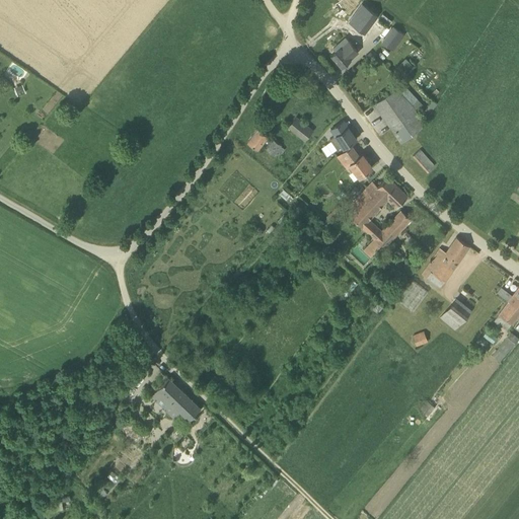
[(361,4),(347,21),(361,32),(375,16),(361,4)]
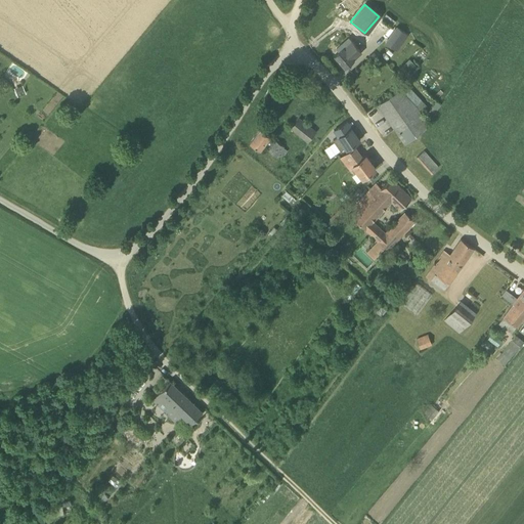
[(397,27),(386,43),(396,50),(407,35),(397,27)]
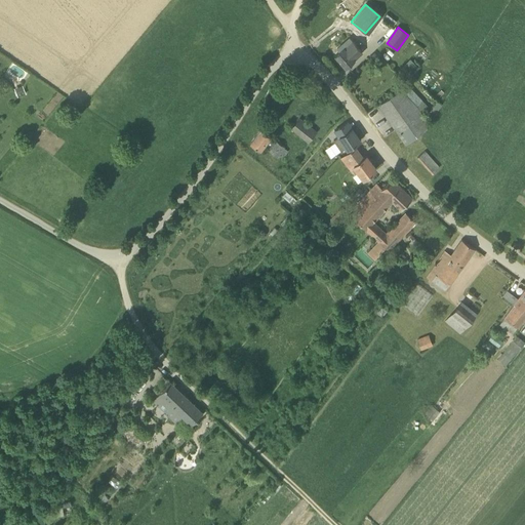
[(334,55),(346,68),(355,59),(355,58),(362,52),(350,38),(337,48),(339,51),(334,55)]
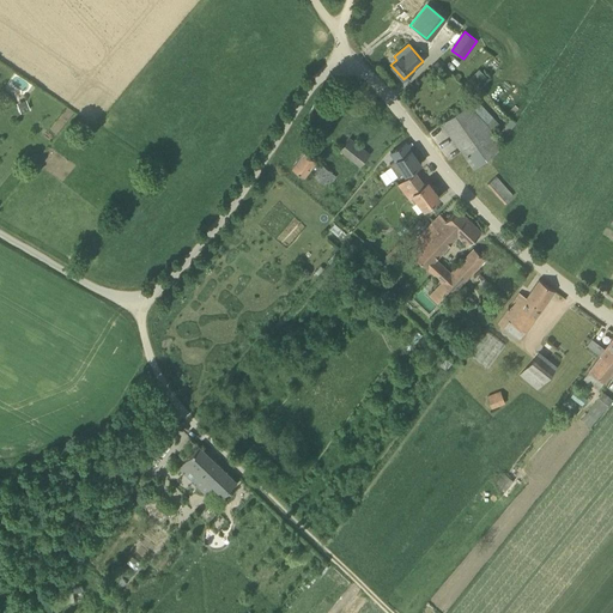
[(471,77),(475,80),(479,85),(487,76),(484,72),(479,68),(471,77)]
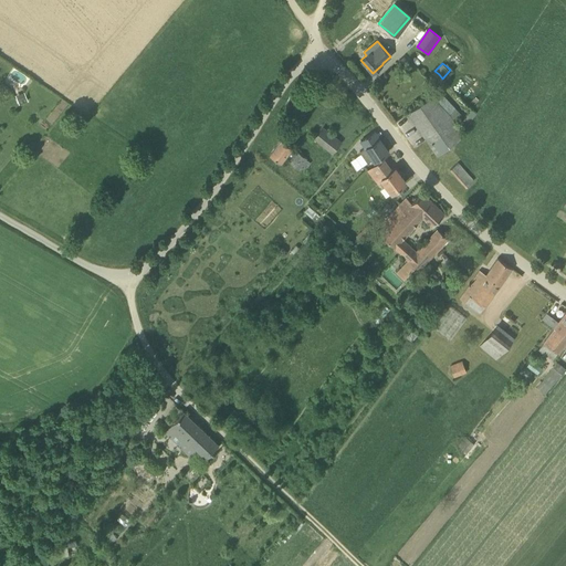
[(14,95),(18,105),(27,102),(23,93),(14,95)]
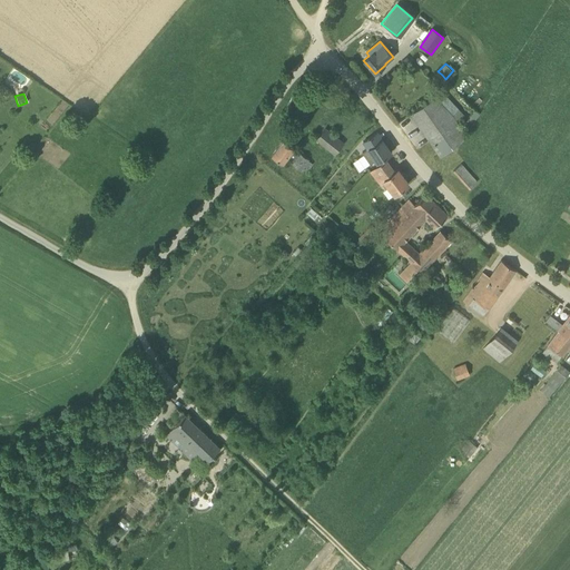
[(454,117),(435,97),(410,115),(440,157),(467,136),(454,117)]
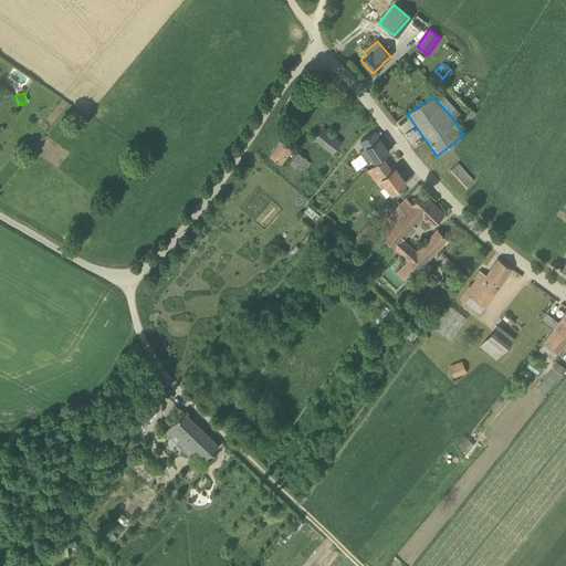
[(314,138),(323,145),(332,153),(341,142),(323,128),(314,138)]
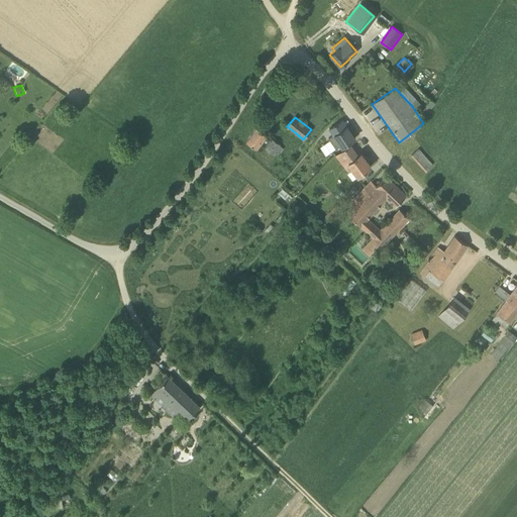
[(341,121),(329,129),(334,135),(329,138),(336,150),(353,139),(354,138),(346,126),(342,120),(341,120),(341,121)]
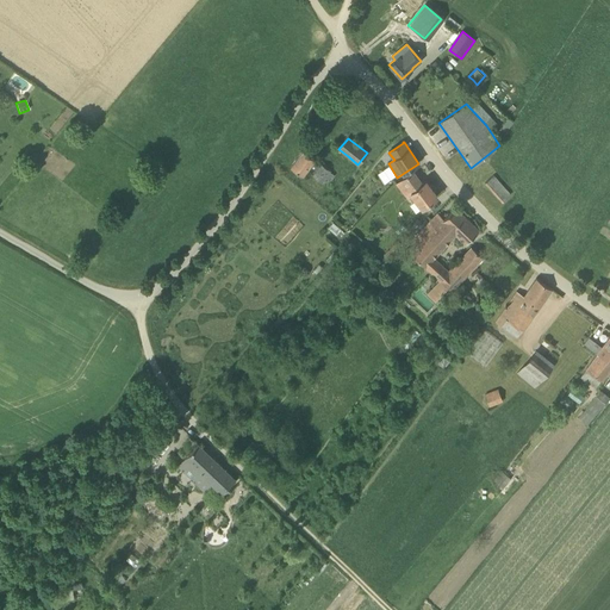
[(303,150),(291,167),(303,175),(307,168),(313,173),(321,162),(303,150)]
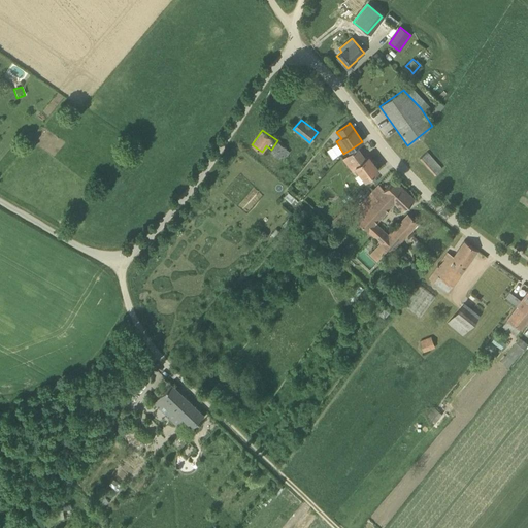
[(33,135),(29,132),(25,137),(29,141),(33,135)]
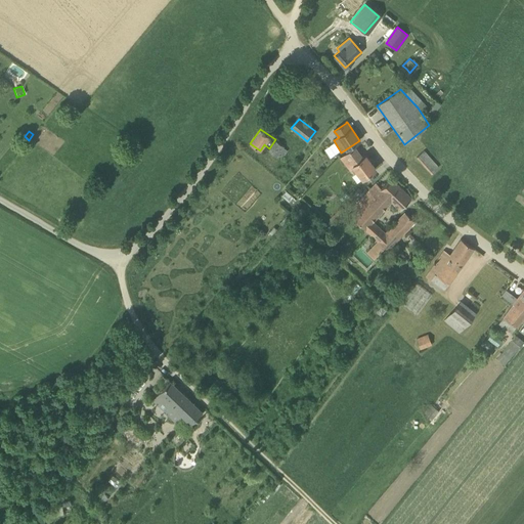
[(354,146),(341,158),(350,170),(354,167),(362,178),(376,169),(365,156),(362,158),(354,146)]
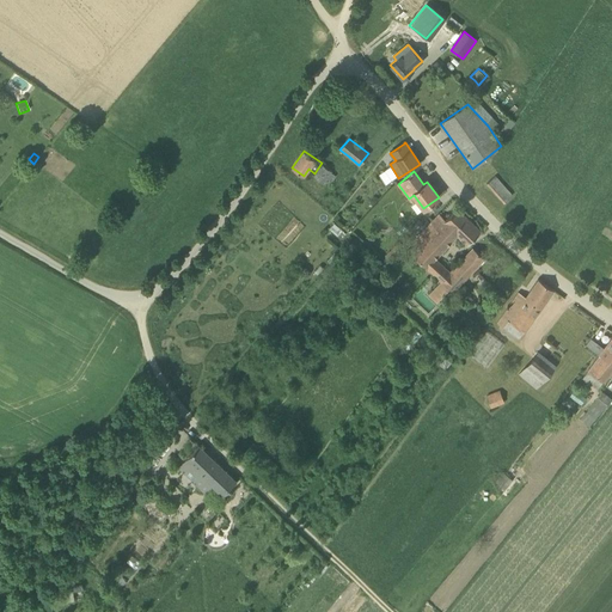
[(495,177),(487,183),(505,202),(512,196),(495,177)]
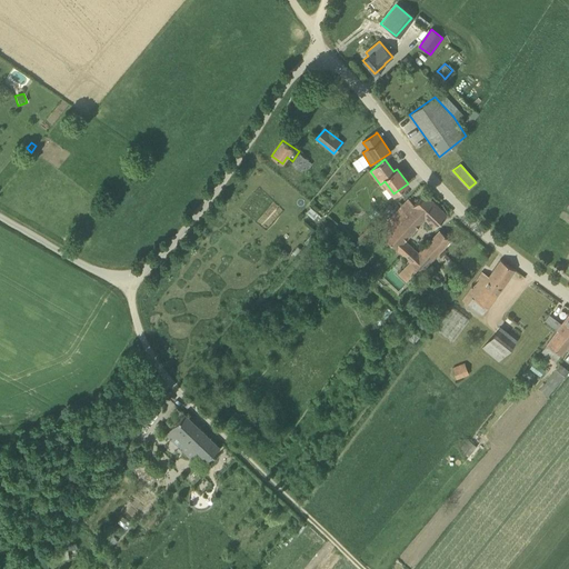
[(378,231),(397,249),(410,260),(398,273),(406,281),(418,268),(421,271),(450,240),(439,230),(419,252),(406,240),(425,218),(435,227),(447,213),(425,193),(412,206),(407,201),(378,231)]
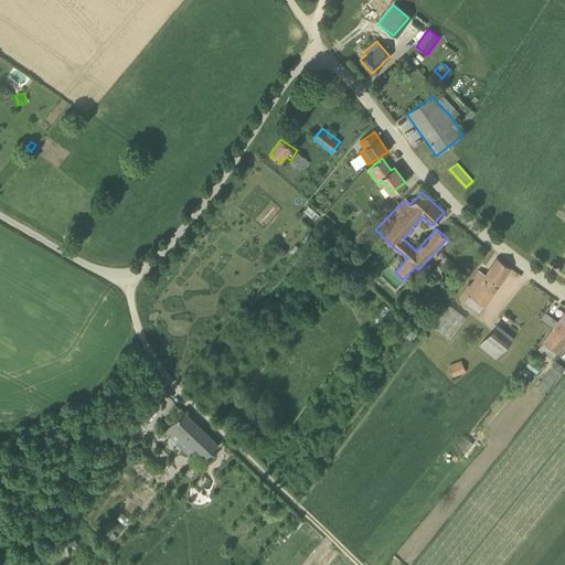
[(360,242),(373,227),(368,223),(355,236),(360,242)]
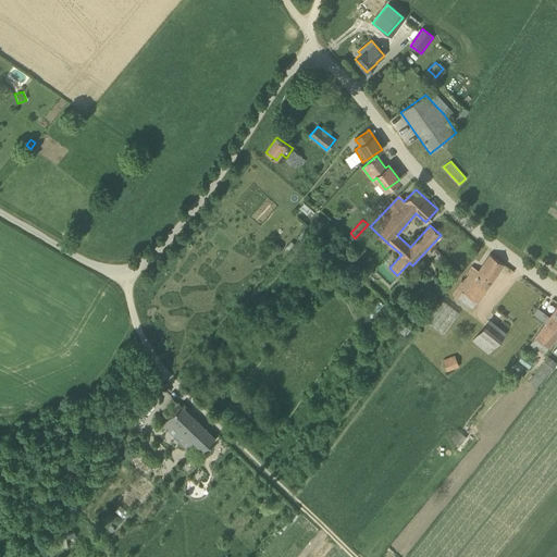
[(479,300),(504,264),(490,255),(479,271),(472,267),(454,293),(458,296),(459,296),(473,306),(478,300),(479,300)]
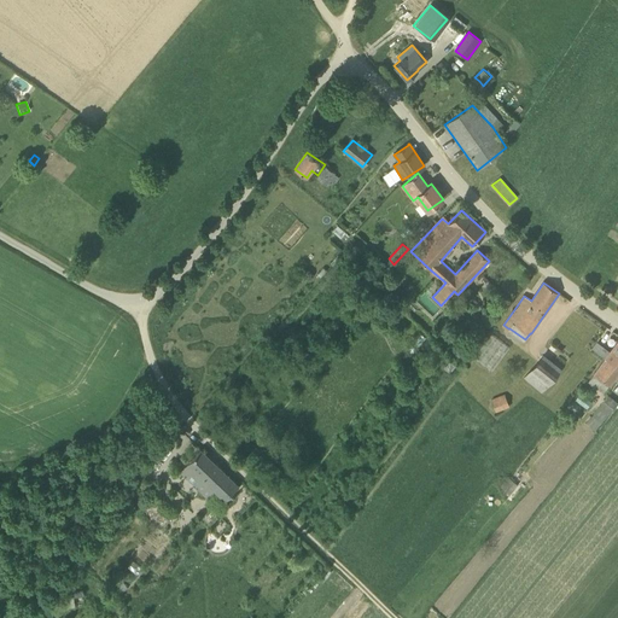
[(617,367),(617,342),(611,351),(596,340),(592,348),(606,359),(617,367)]
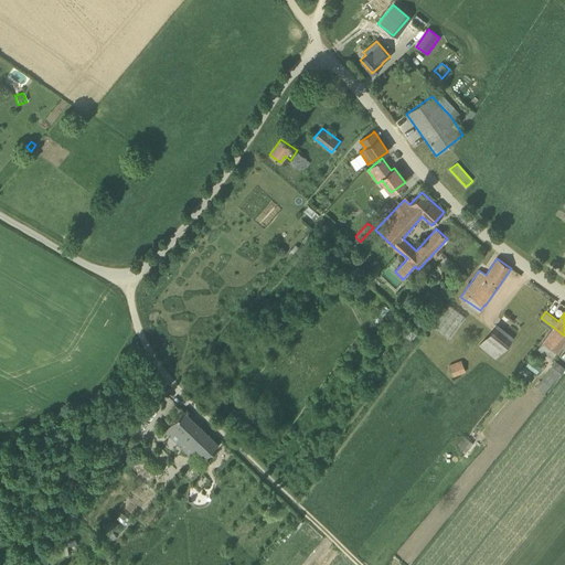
[(499,323),(479,344),(494,360),(515,338),(499,323)]
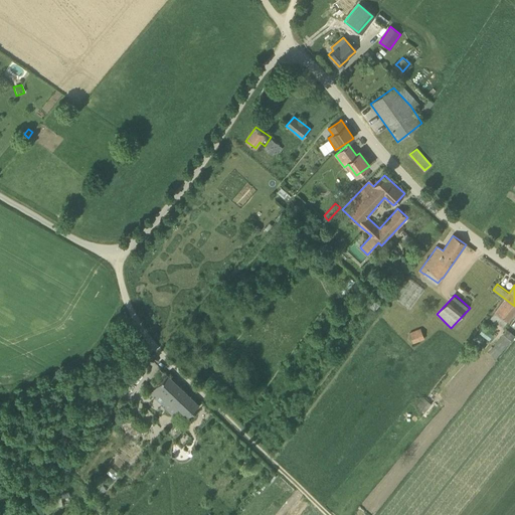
[(514,312),(514,306),(505,299),(491,318),(504,328),(514,312)]
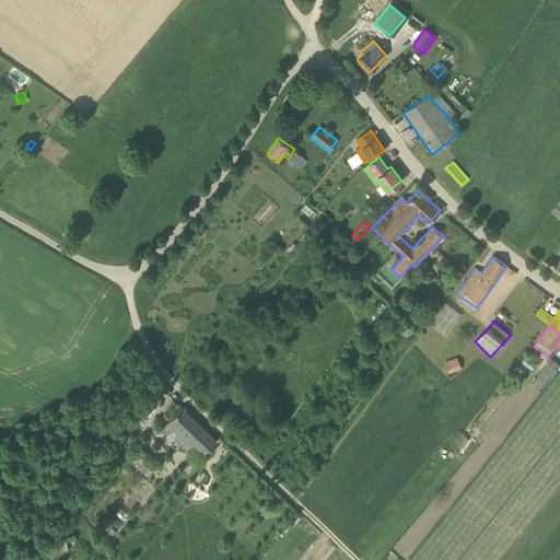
[(536,364),(525,356),(521,362),(532,371),(536,364)]
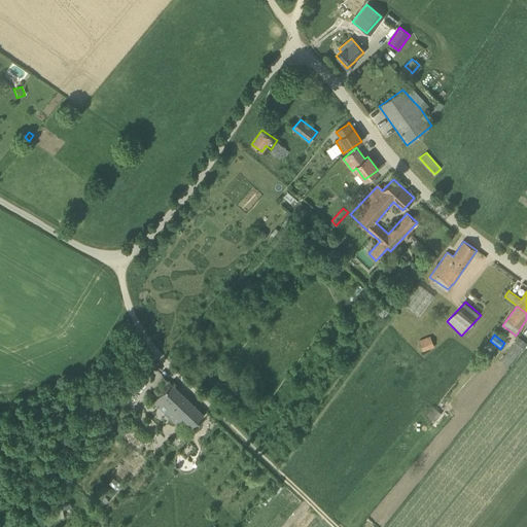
[(430,337),(418,341),(422,351),(434,347),(430,337)]
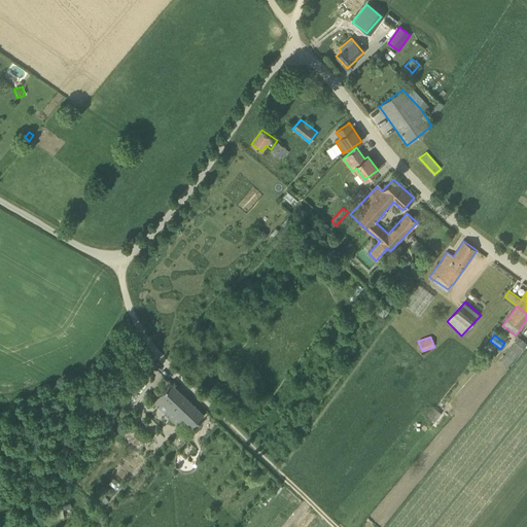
[(483,348),(477,355),(482,360),(488,353),(486,351),(487,350),(483,348)]
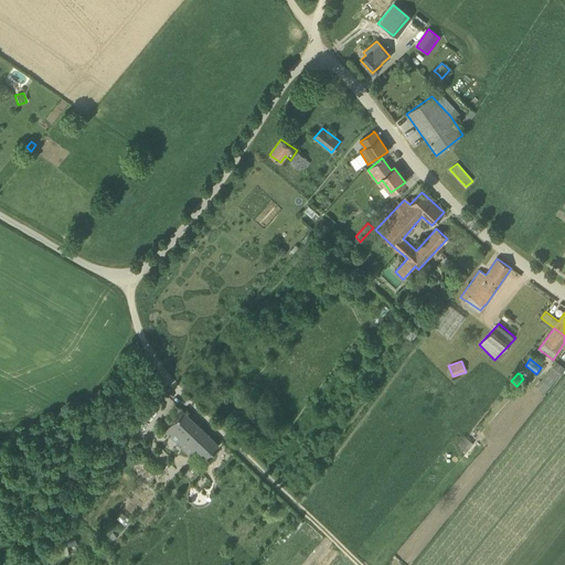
[(219,445),(183,411),(171,423),(171,424),(164,430),(190,456),(198,448),(206,457),(219,445)]
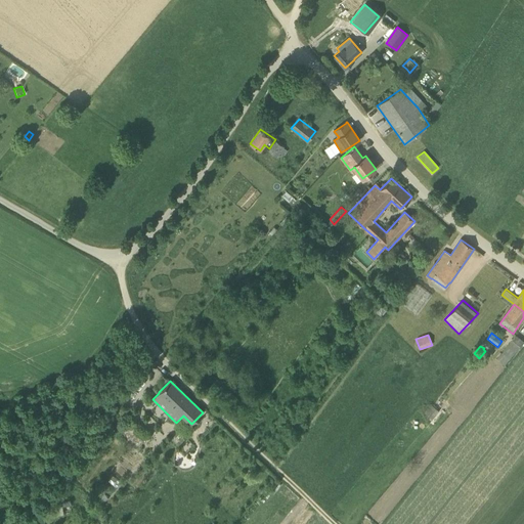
[(431,404),(423,413),(431,420),(439,410),(431,404)]
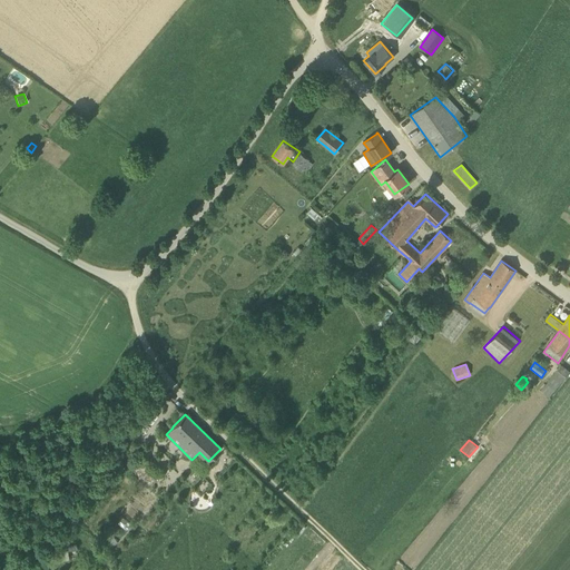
[(101,538),(108,549),(118,542),(111,532),(101,538)]
